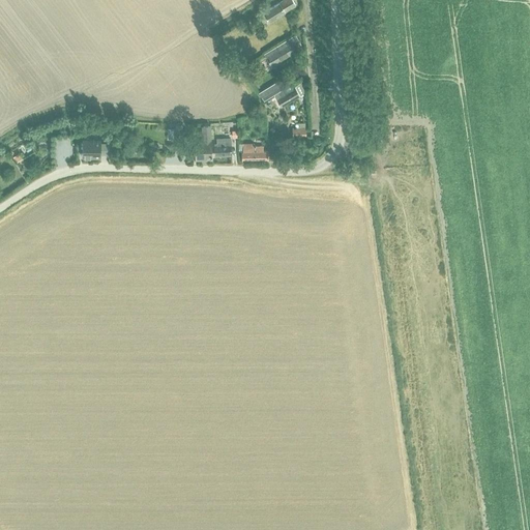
[(283,0),(264,12),(269,22),(296,5),(292,0),(283,0)]
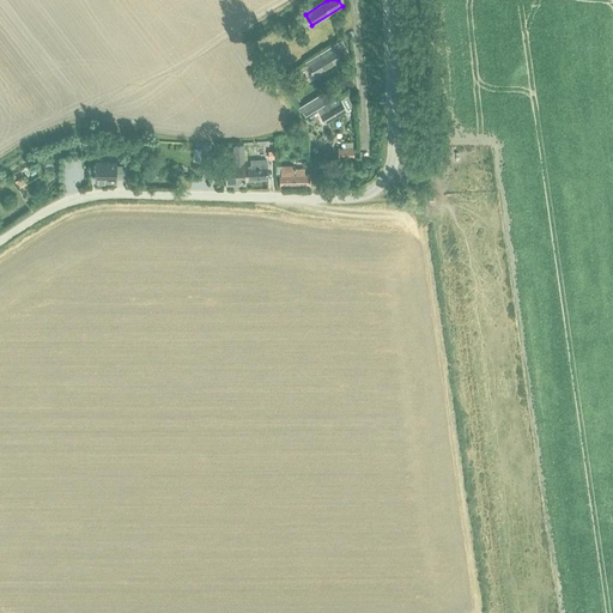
[(308,65),(315,76),(349,54),(340,41),(326,50),(323,52),(325,54),(308,65)]
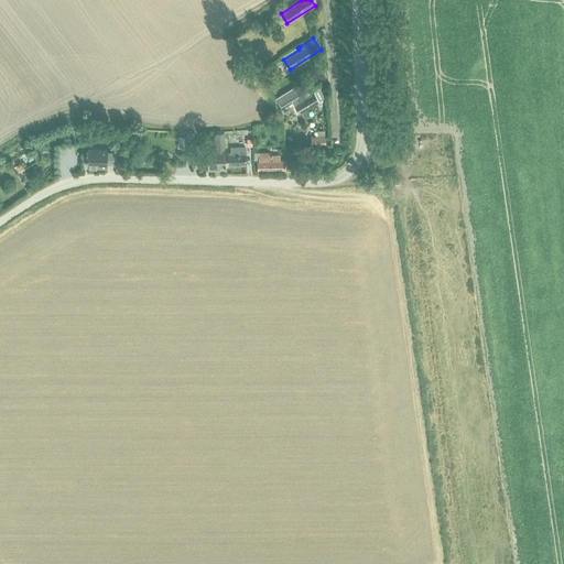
[(275,100),(280,108),(299,96),(294,88),(275,100)]
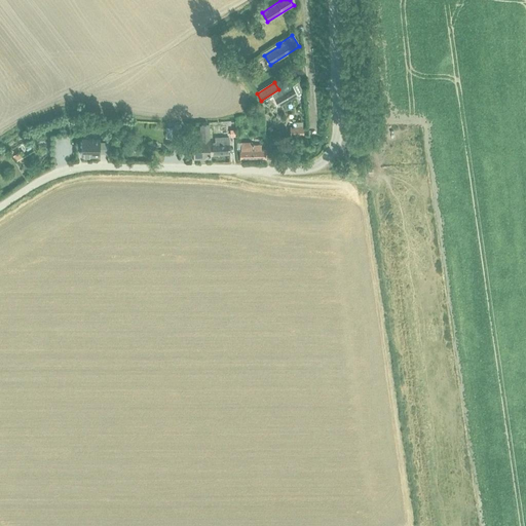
[(272,94),(279,106),(303,91),(298,82),(282,92),(279,89),(272,94)]
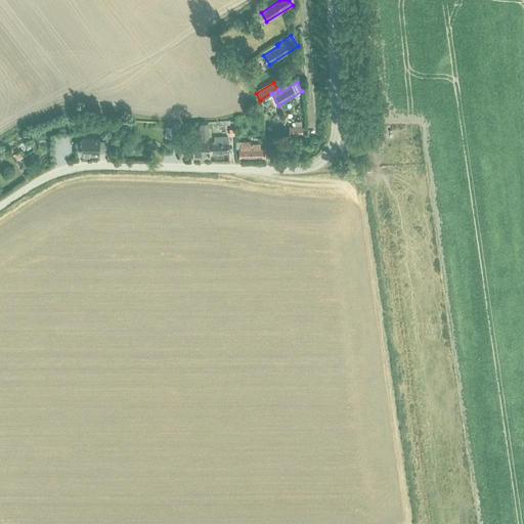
[(193,143),(194,161),(210,160),(209,126),(201,126),(202,142),(193,143)]
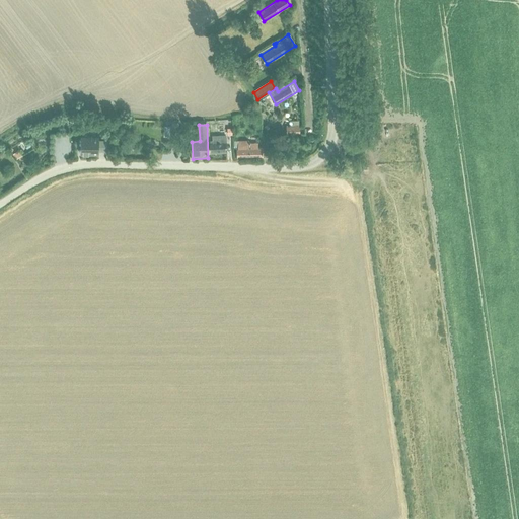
[(287,126),(287,134),(299,134),(299,126),(287,126)]
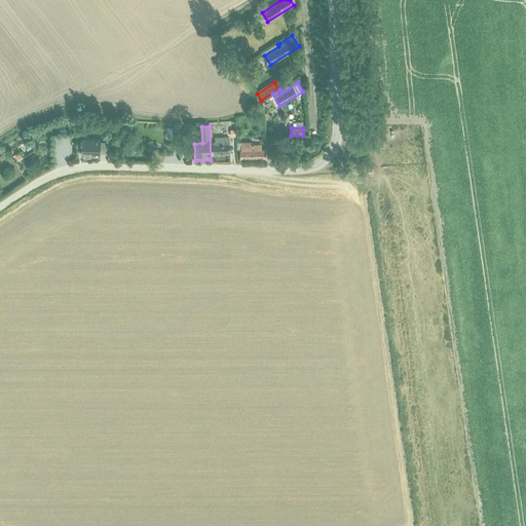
[(361,127),(361,137),(379,136),(378,127),(361,127)]
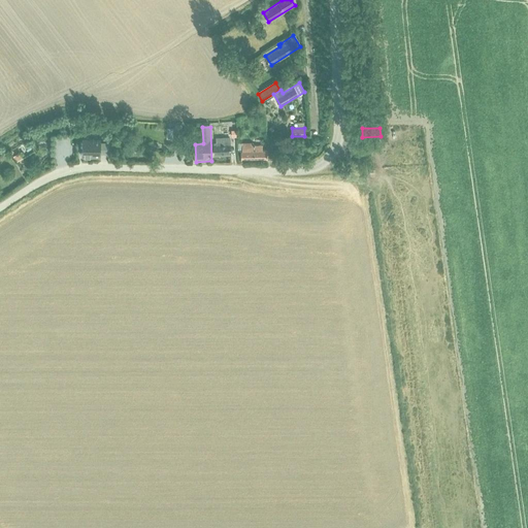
[(100,138),(81,138),(81,157),(100,157),(100,153),(108,153),(108,141),(100,141),(100,138)]
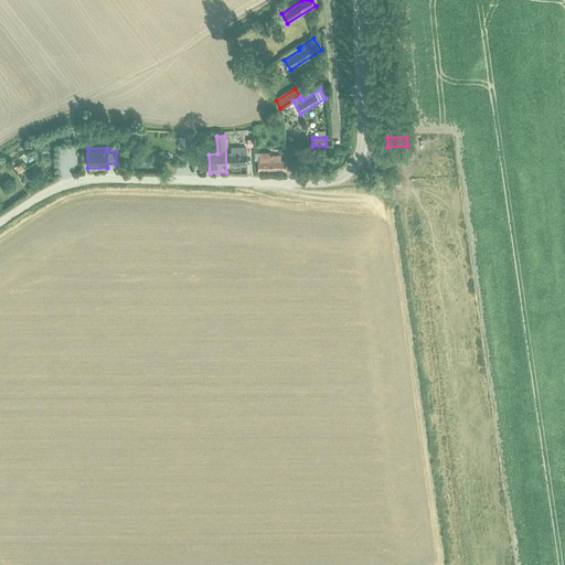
[(230,156),(230,167),(247,166),(246,149),(232,150),(233,156),(230,156)]
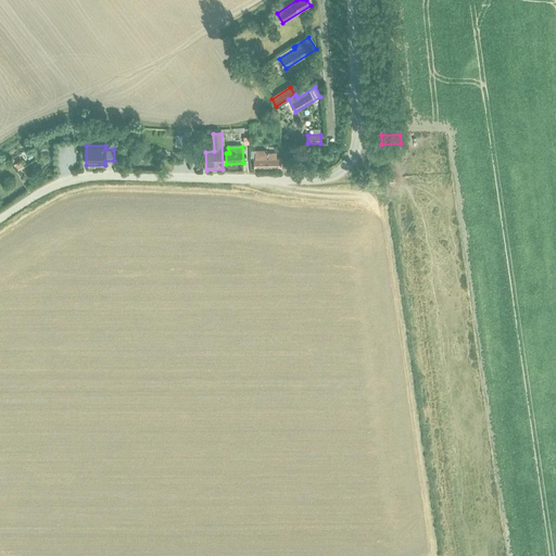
[(253,159),(254,169),(281,168),(281,159),(276,159),(276,153),(266,153),(255,153),(255,159),(253,159)]
